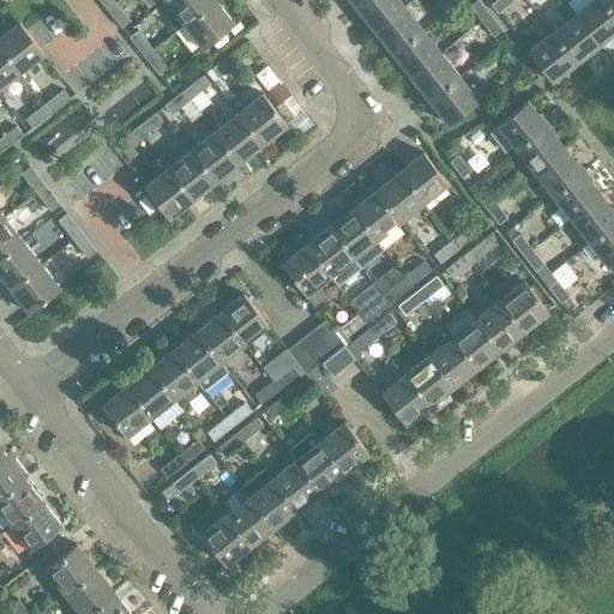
[(214,0),(166,0),(164,1),(182,25),(214,0)]
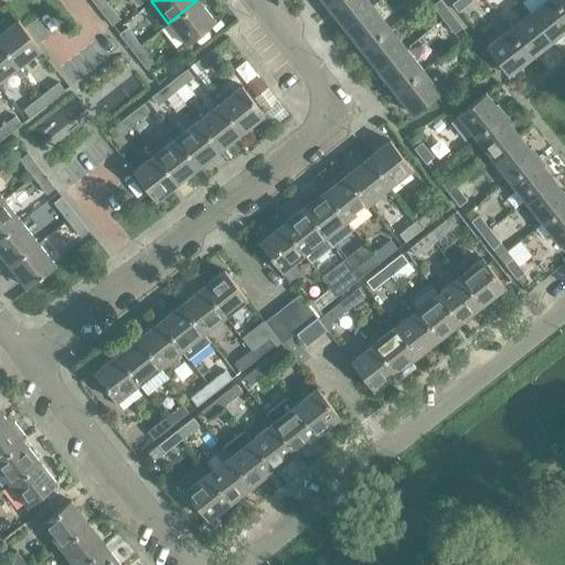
[(185,45),(216,22),(199,0),(196,0),(168,23),(185,45)]
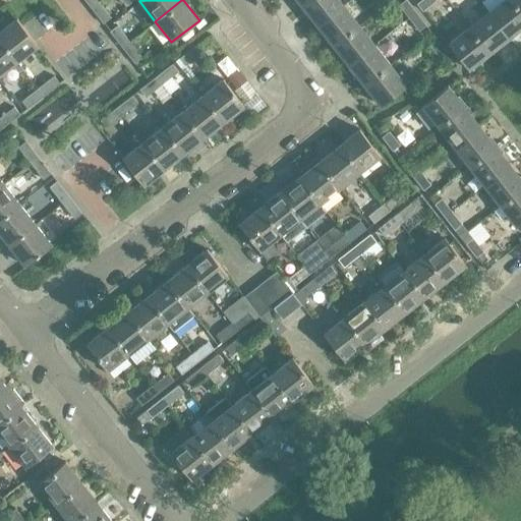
[(344,4),(340,0),(308,0),(301,7),(304,10),(305,10),(317,25),(344,4)]
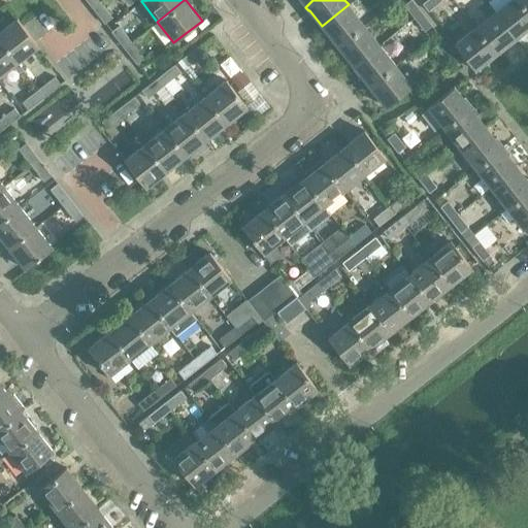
[(409,0),(403,5),(414,19),(422,12),(411,0),(409,0)]
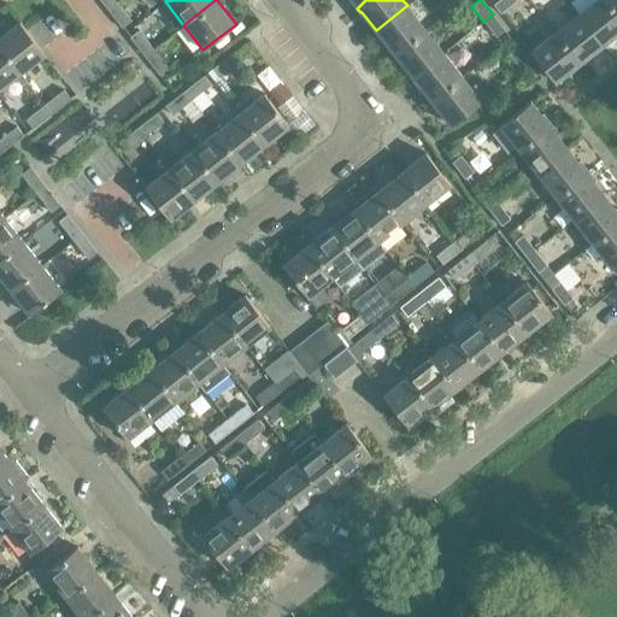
[(498,0),(493,4),(500,13),(517,0),(498,0)]
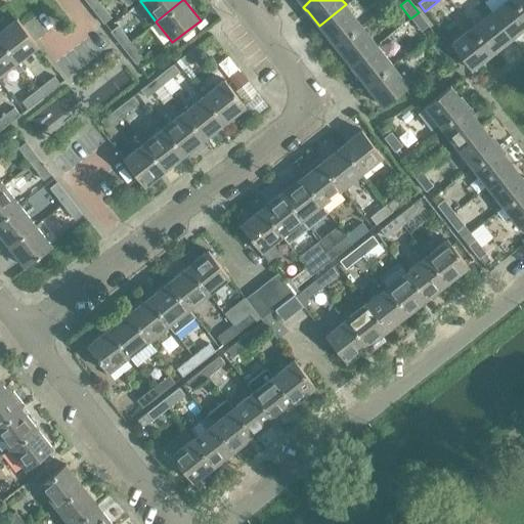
[(504,0),(490,11),(512,38),(523,28),(523,12),(514,0),(504,0)]
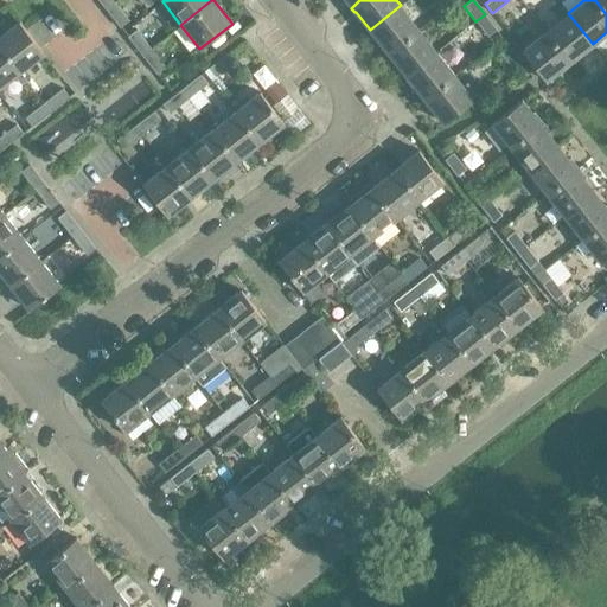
[(606,0),(595,0),(606,14),(606,0)]
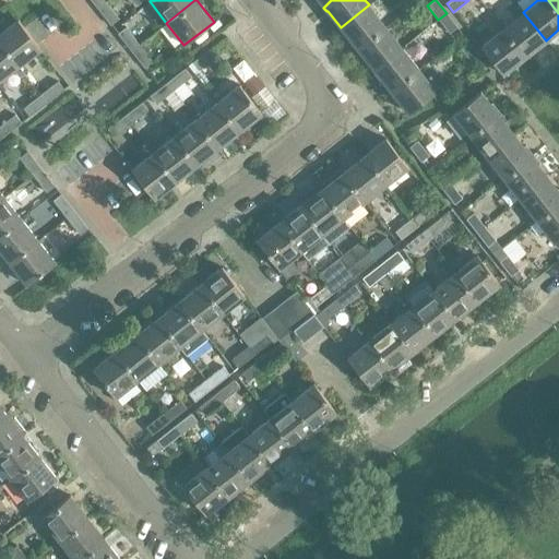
[(119,19),(106,2),(97,9),(111,25),(119,19)]
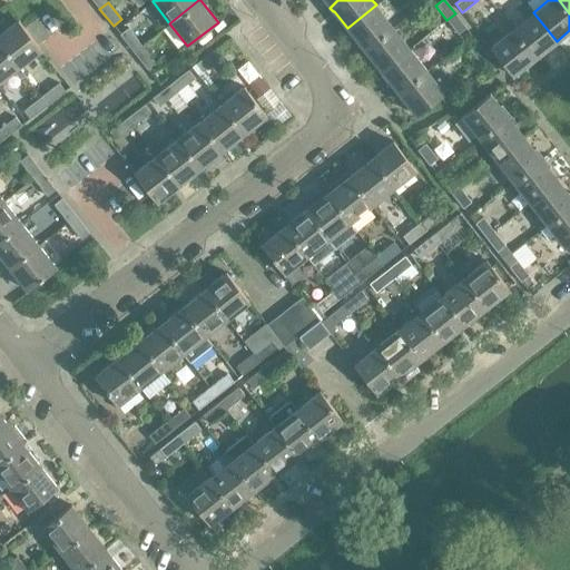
[(394,27),(376,5),(347,28),(361,46),(360,47),(363,51),(394,27)]
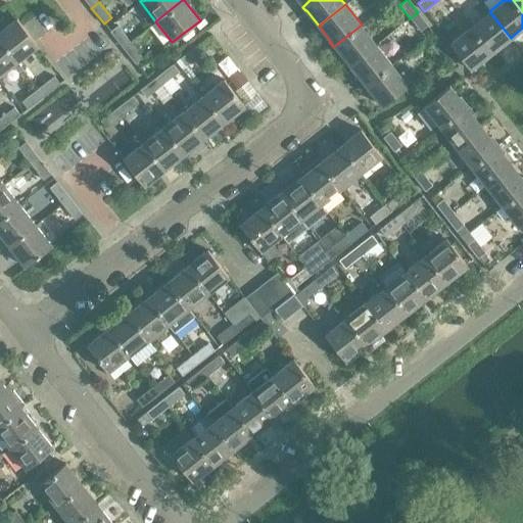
[(494,51),(511,38),(489,11),(469,27),(490,54),(491,54),(495,51),(494,51)]
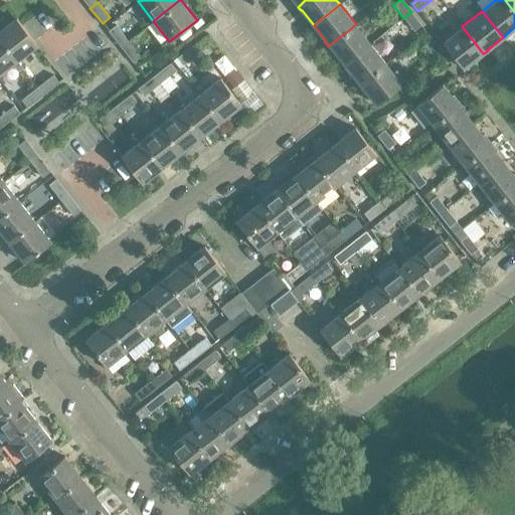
[(411,12),(403,18),(414,31),(421,25),(411,12)]
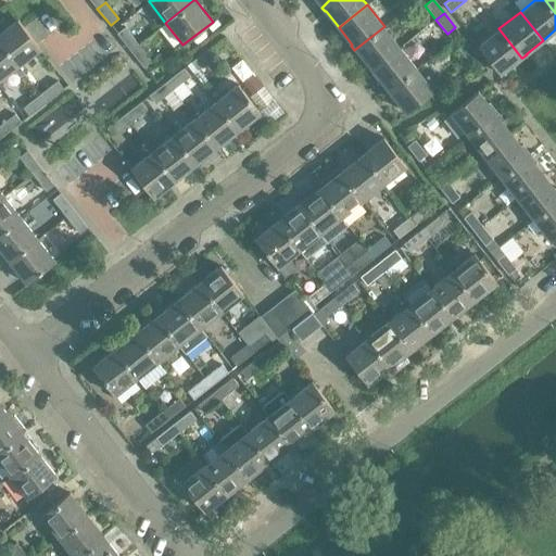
[(41,50),(29,35),(19,20),(0,34),(0,41),(20,66),(41,50)]
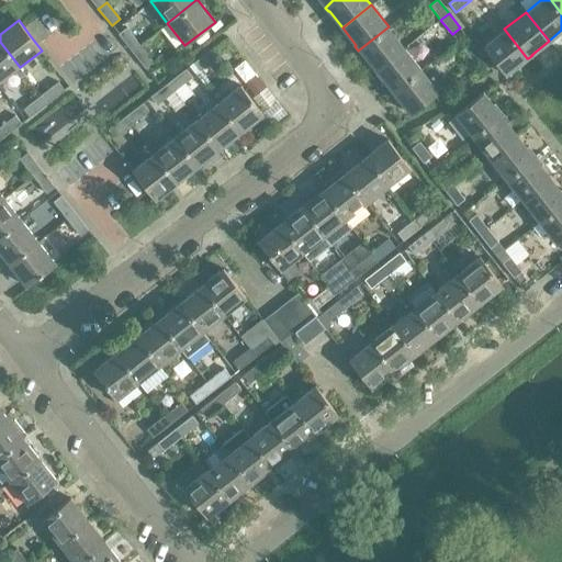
[(362,54),(375,70),(405,47),(389,26),(358,51),(361,54),(362,54)]
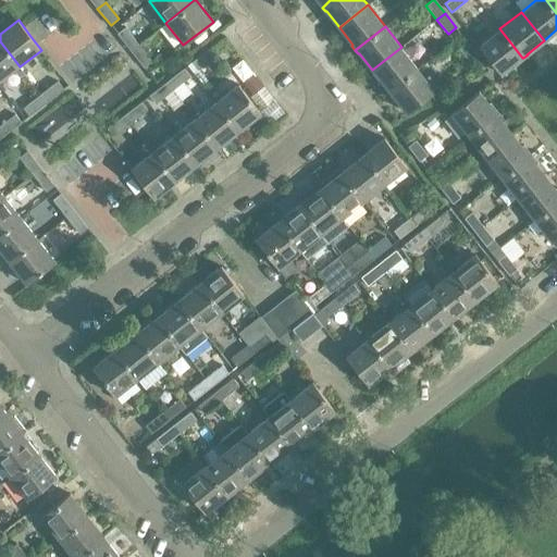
[(131,50),(139,45),(125,27),(116,34),(131,50)]
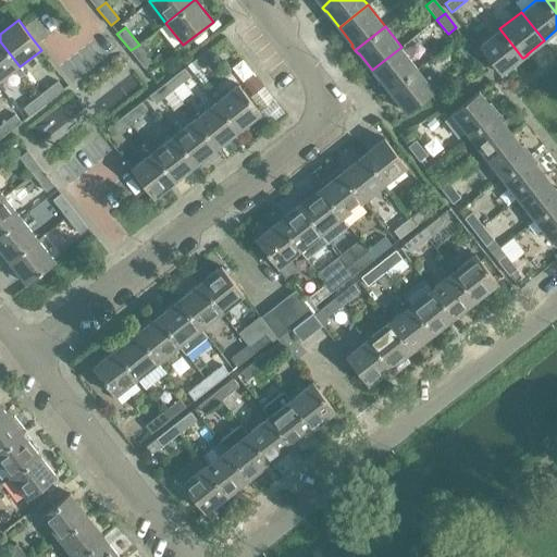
[(523,58),(522,58),(499,28),(478,46),(500,74),(518,61),(519,61),(523,58)]
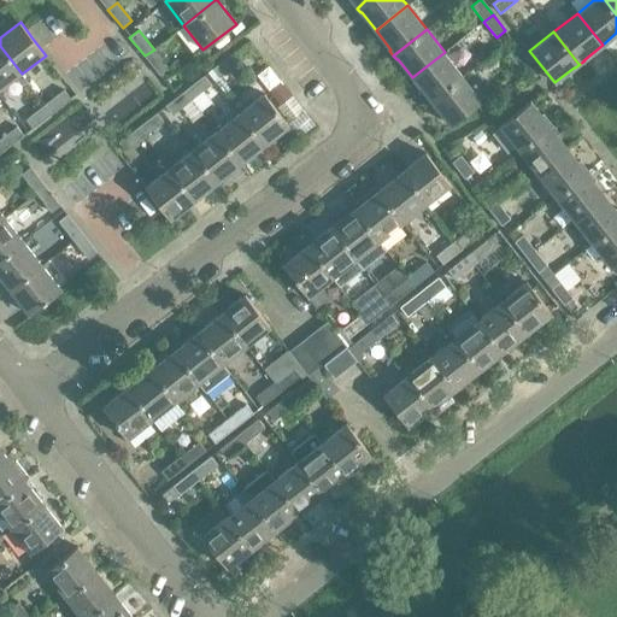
[(0,46),(0,89),(22,74),(0,46)]
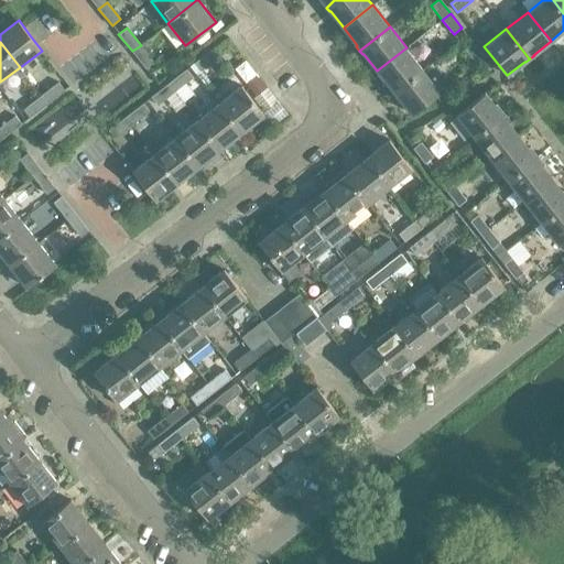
[(474,42),(465,49),(477,64),(485,57),(474,42)]
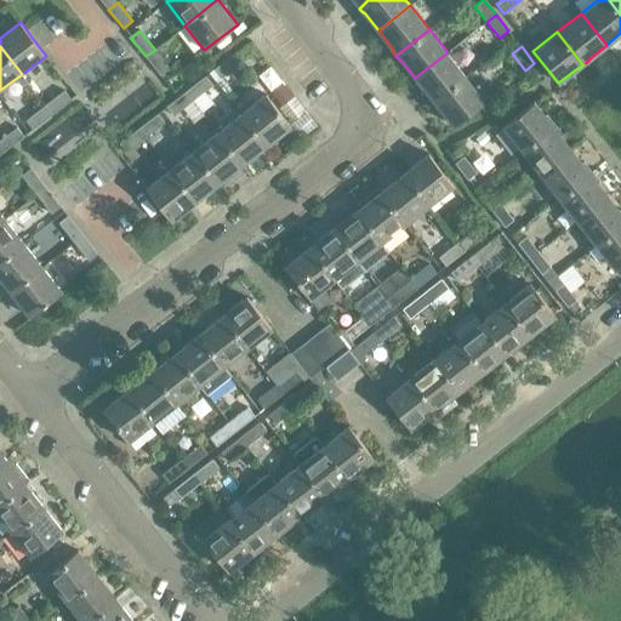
[(170,68),(155,50),(146,56),(161,75),(170,68)]
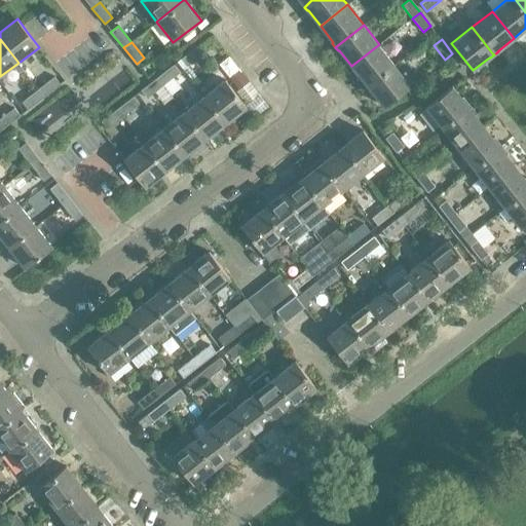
[(351,66),(365,82),(364,83),(367,87),(395,65),(379,44),(351,66)]
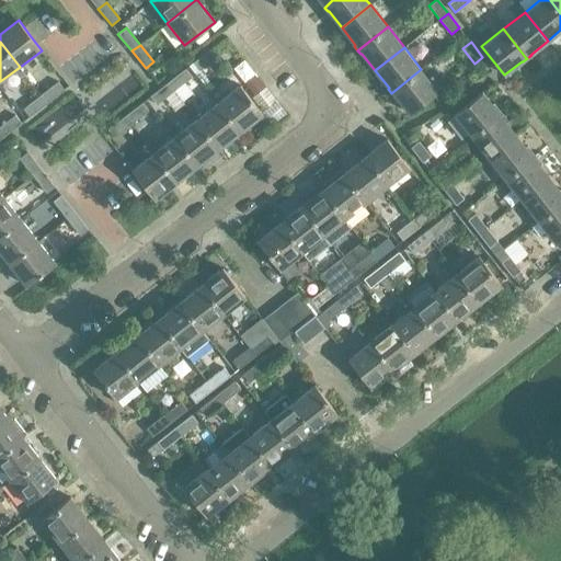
[(210,48),(193,63),(199,71),(217,57),(210,48)]
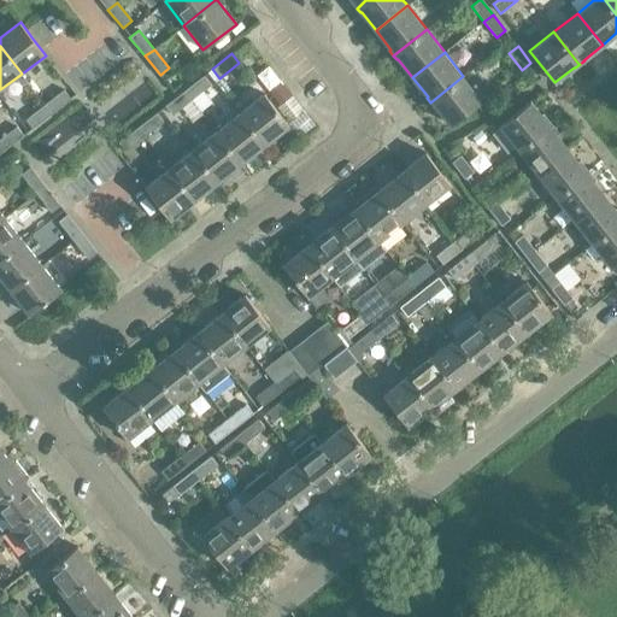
[(184,90),(192,100),(211,84),(204,76),(184,90)]
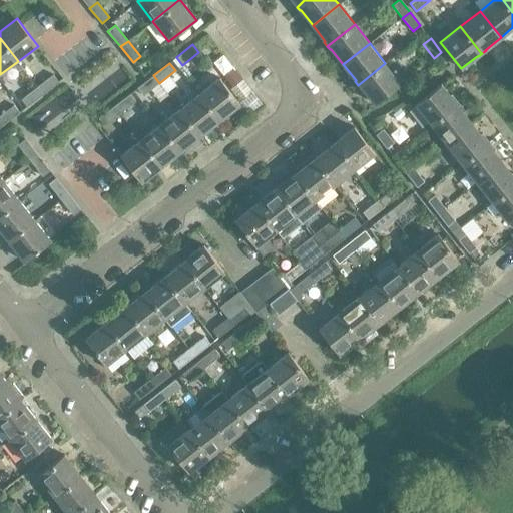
[(375,104),(402,83),(385,63),(358,85),(361,88),(362,88),(375,104)]
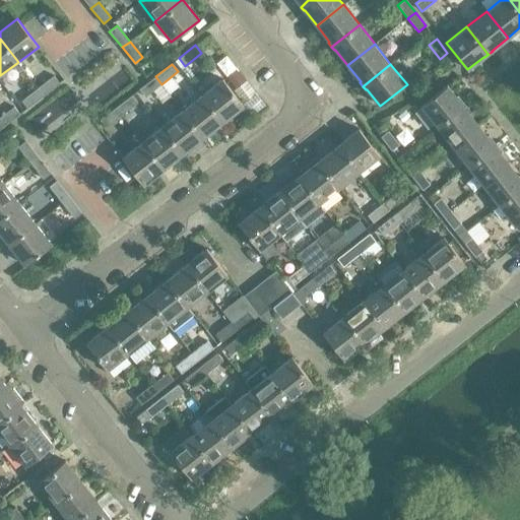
[(38,87),(44,95),(60,83),(54,75),(38,87)]
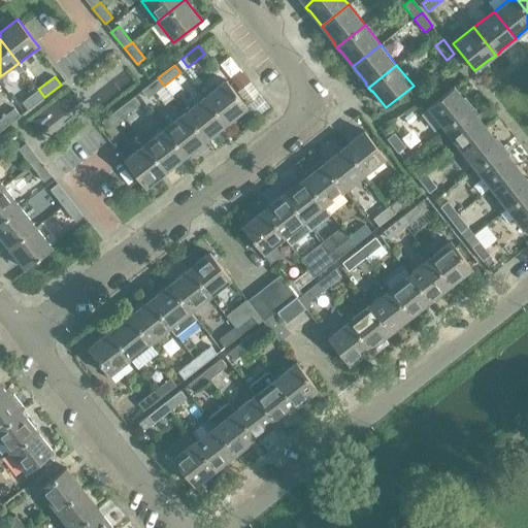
[(147,98),(164,86),(158,77),(141,91),(147,98)]
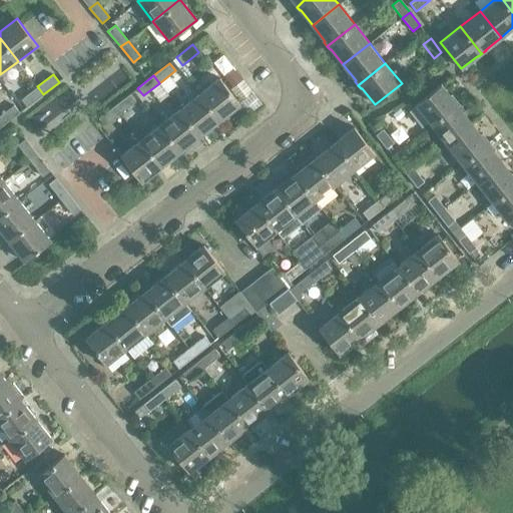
[(198,93),(220,120),(240,104),(218,77),(198,93)]
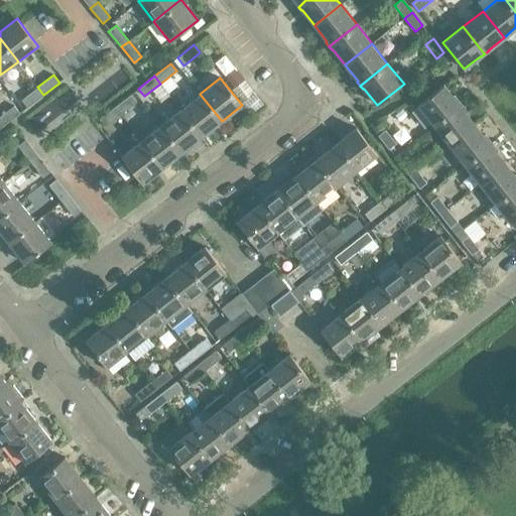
[(432,126),(460,105),(461,104),(458,100),(457,101),(443,84),(416,105),(432,126)]
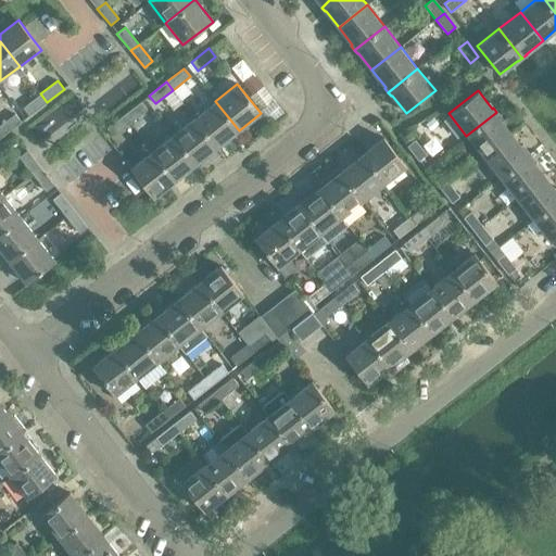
[(30,115),(47,102),(40,93),(24,108),(30,115)]
